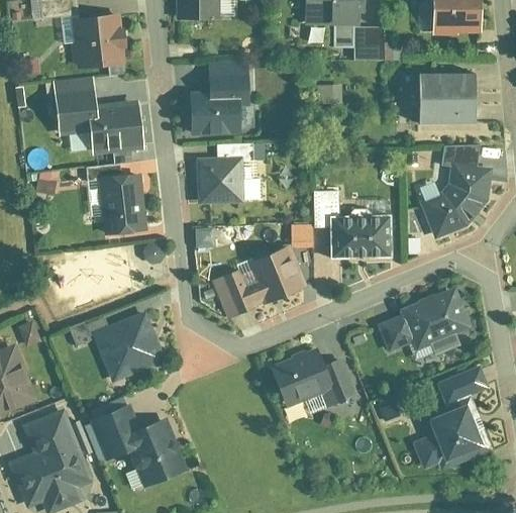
[(176,0),(175,16),(218,18),(219,0),(176,0)]
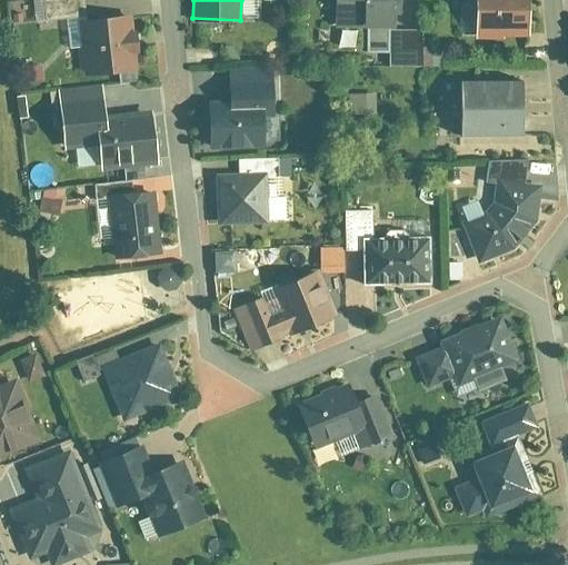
[(334,0),(335,25),(396,25),(396,0),(334,0)]
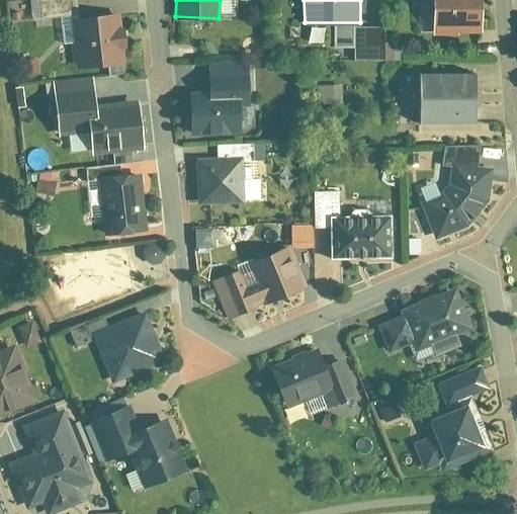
[(433,0),(435,33),(479,32),(478,0),(433,0)]
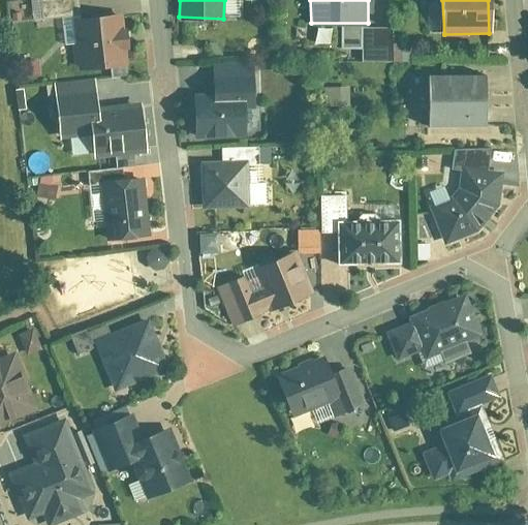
[(76,17),(81,67),(131,63),(125,12),(76,17)]
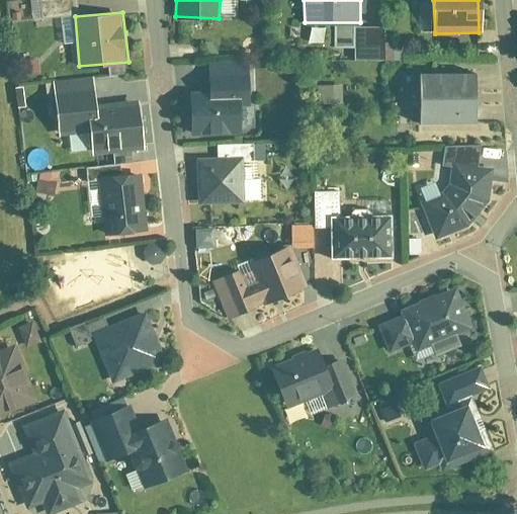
[(190,131),(241,130),(239,100),(250,99),(249,75),(205,76),(206,96),(190,96),(190,131)]
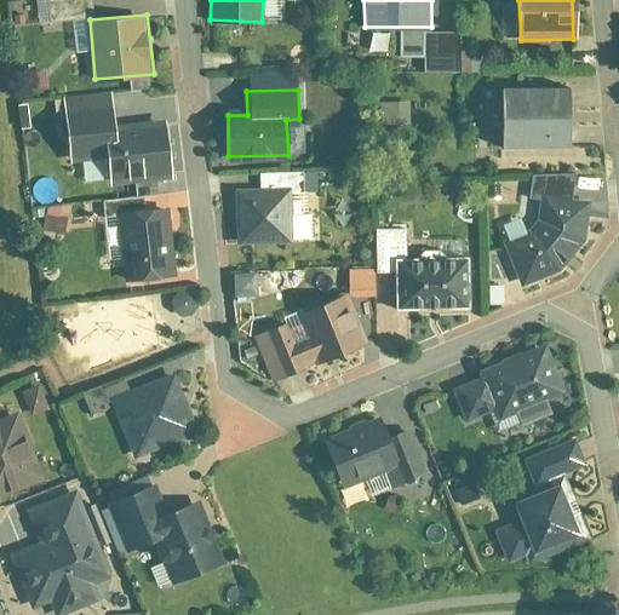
[(567,96),(502,95),(502,151),(567,150),(567,96)]
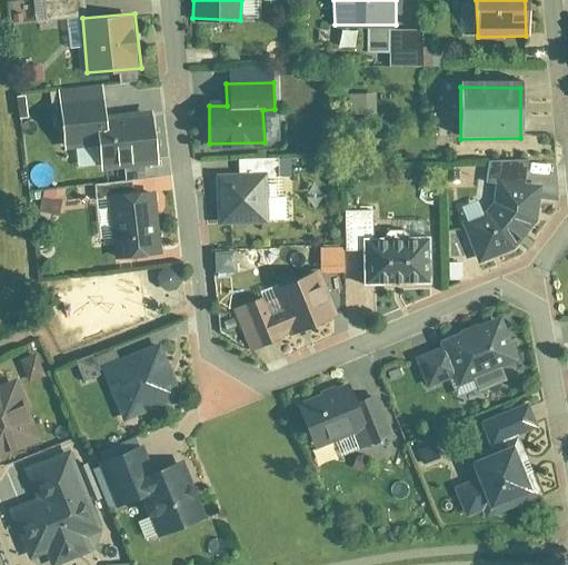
[(106,168),(158,162),(151,110),(101,117),(99,96),(59,99),(65,145),(101,140),(106,168)]
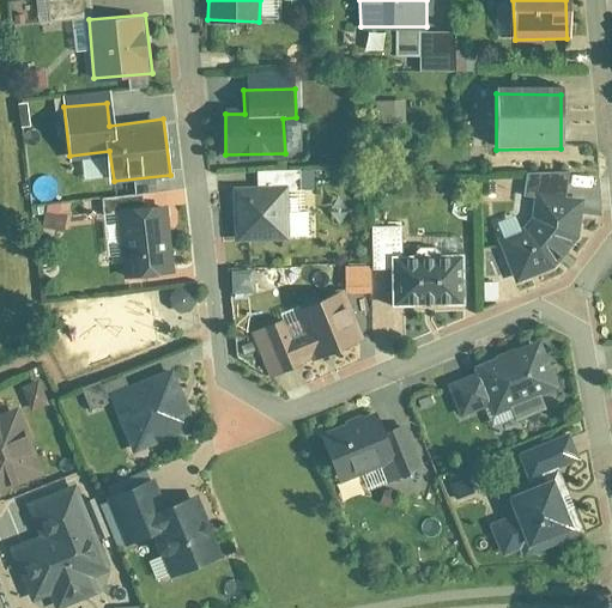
[(235,239),(289,239),(288,186),(231,186),(235,239)]
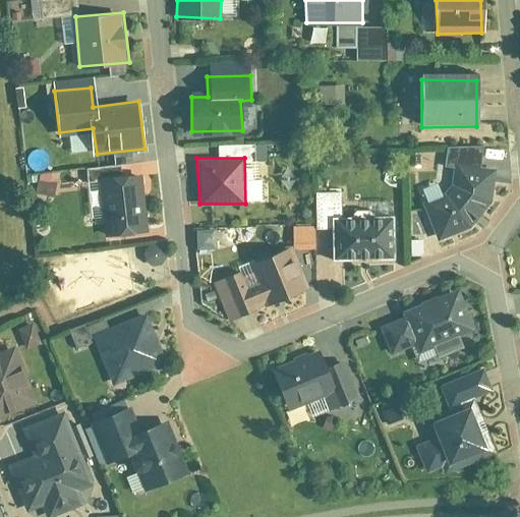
[(495,171),(456,168),(452,186),(443,196),(424,204),(440,240),(474,226),(480,205),(492,205),(495,171)]
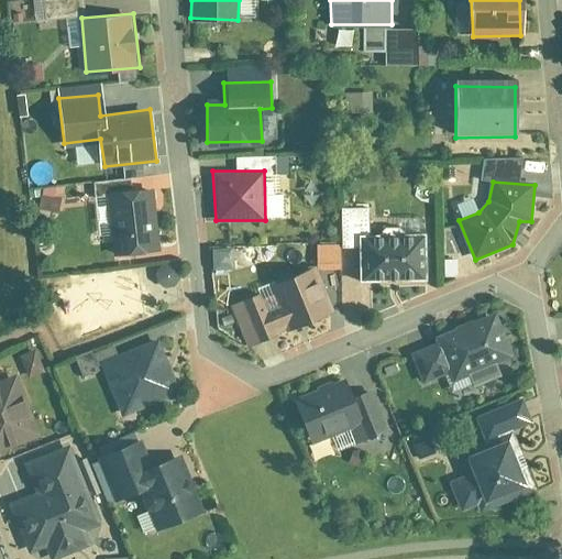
[(106,192),(113,252),(161,248),(155,187),(106,192)]
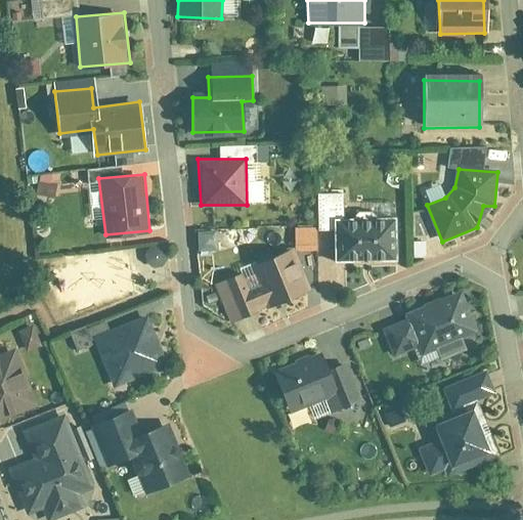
[(394,221),(336,222),(337,263),(396,262),(394,221)]
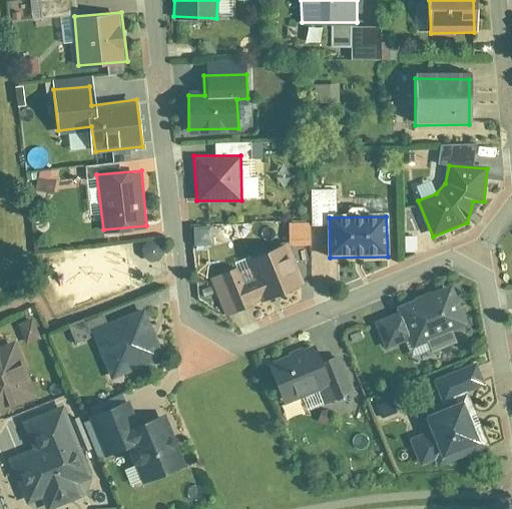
[(302,279),(285,241),(266,250),(264,245),(233,260),(235,264),(212,275),(229,312),(302,279)]
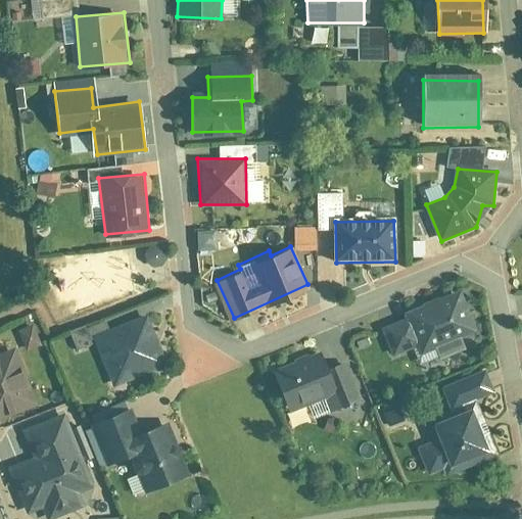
[(476,331),(458,290),(401,313),(406,323),(383,331),(393,355),(418,344),(423,354),(476,331)]
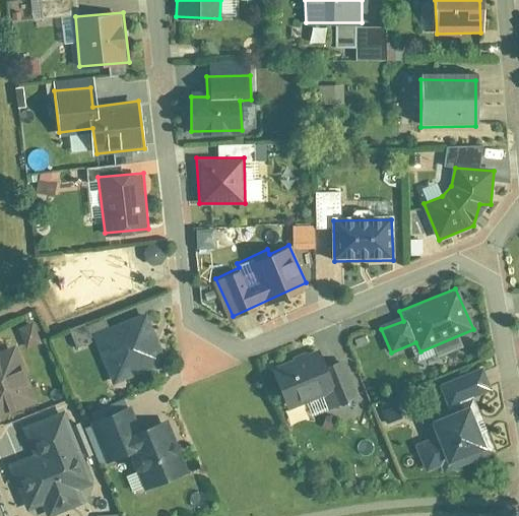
[(165,364),(147,314),(93,334),(111,385),(165,364)]
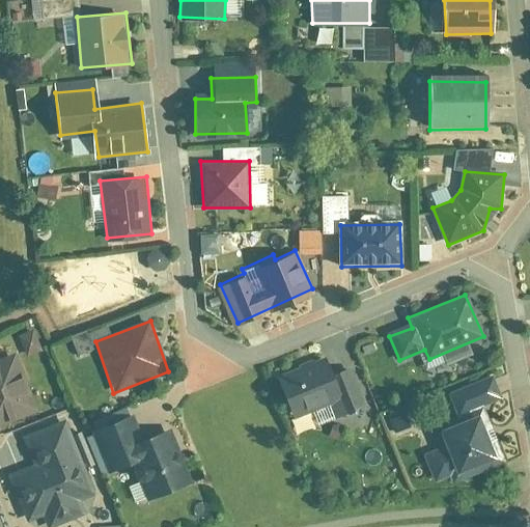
[(17,357),(0,363),(0,423),(35,411),(17,357)]
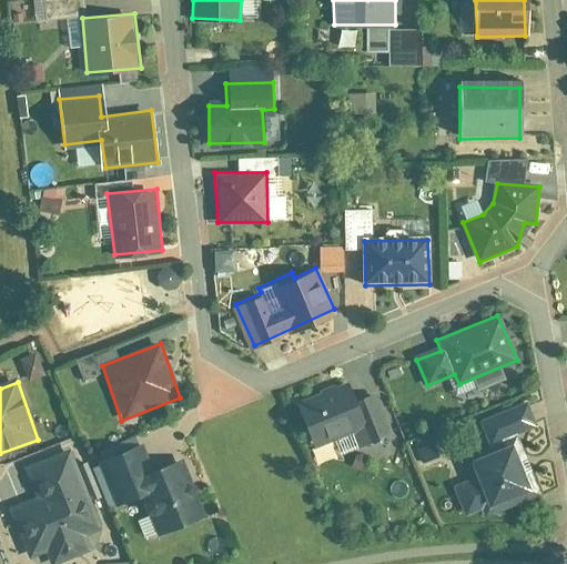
[(346,393),(297,413),(312,446),(361,426),(352,405),(346,393)]
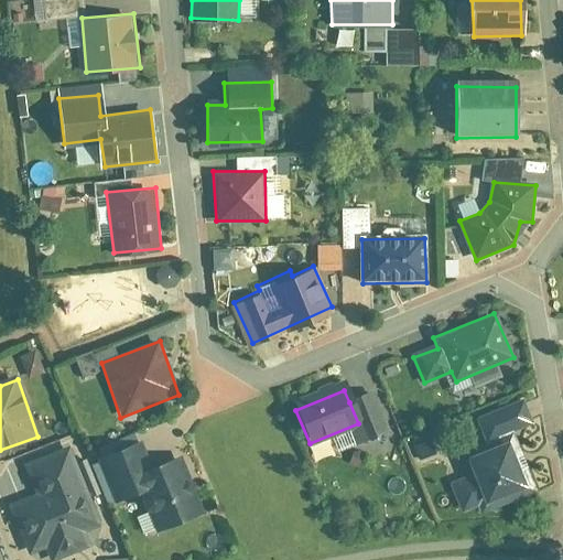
[(370,394),(349,402),(358,423),(366,441),(386,432),(370,394)]
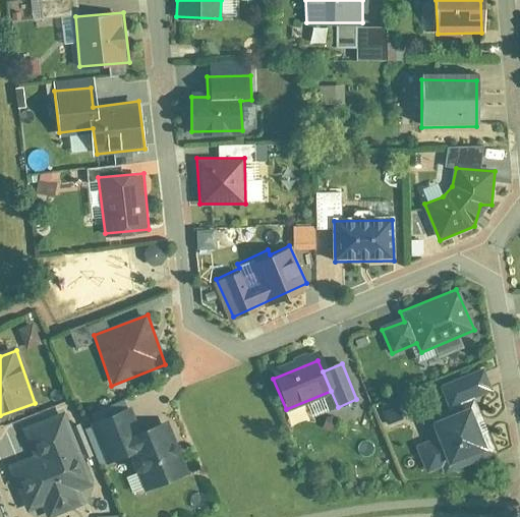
[(490,389),(483,369),(441,386),(449,406),(490,389)]
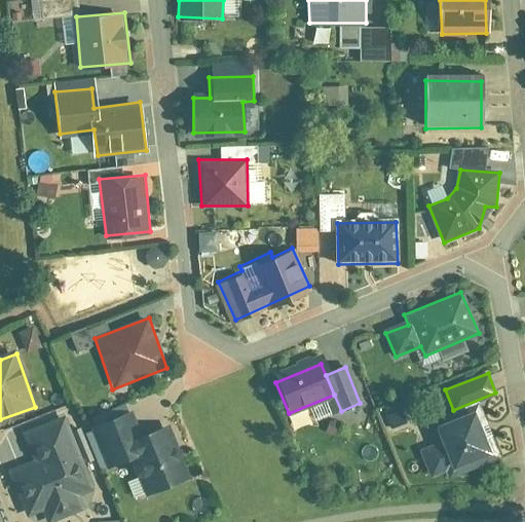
[(130,415),(92,429),(108,470),(130,462),(144,496),(186,482),(166,429),(139,439),(130,415)]
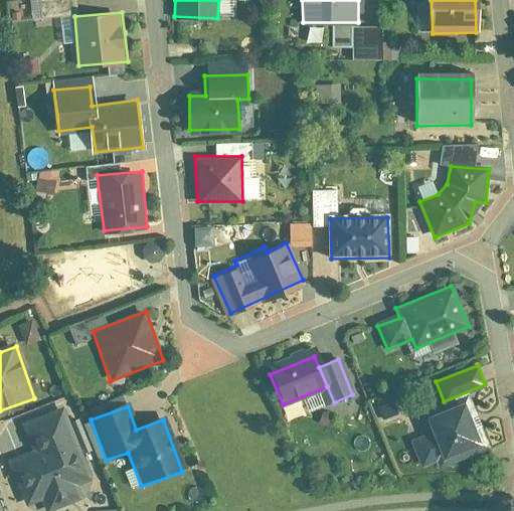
[(443,460),(480,446),(464,407),(425,421),(443,460)]
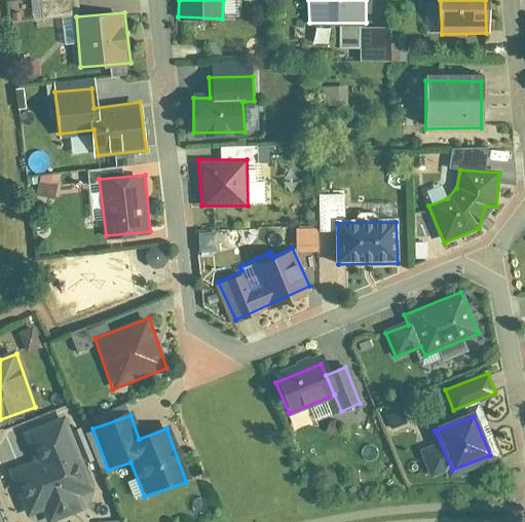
[(35,460),(8,471),(28,519),(92,494),(67,419),(27,435),(35,460)]
